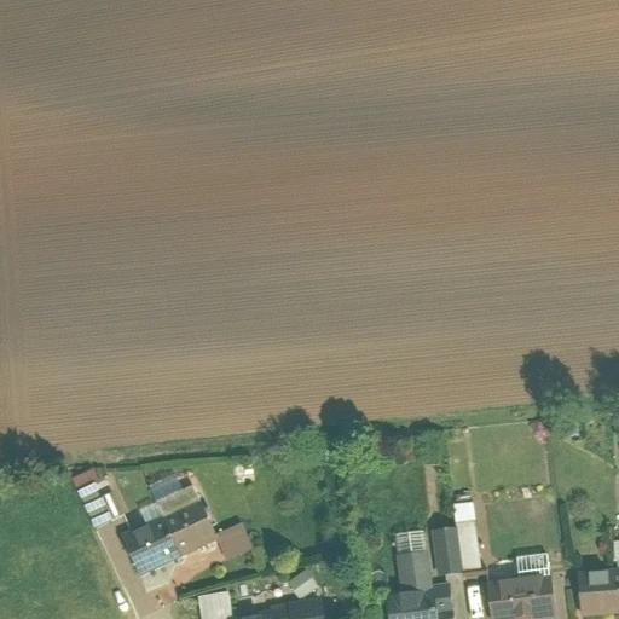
[(114,537),(133,579),(215,543),(189,485),(179,490),(173,474),(146,486),(154,503),(137,510),(143,525),(114,537)]
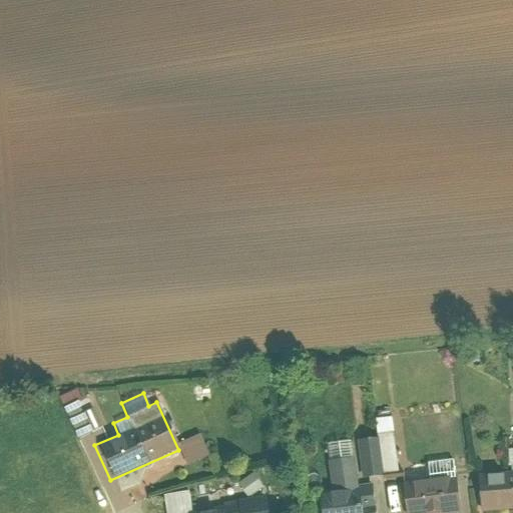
[(390,417),(374,418),(376,437),(363,438),(368,475),(397,471),(390,417)]
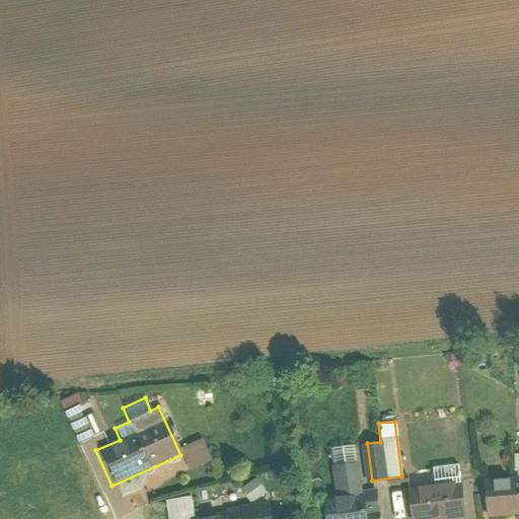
[(178,448),(188,470),(211,461),(202,438),(178,448)]
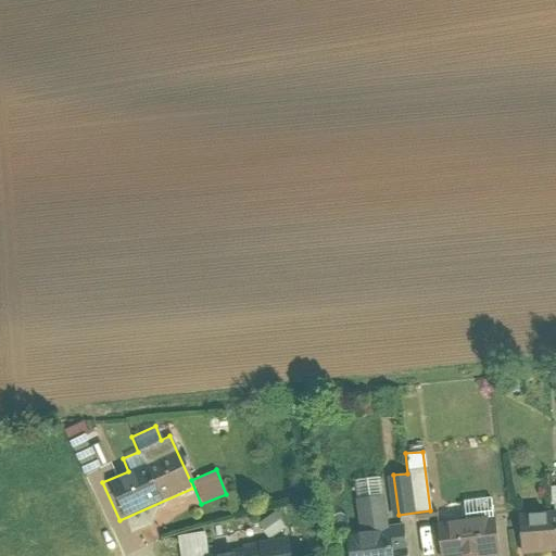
[(343,555),(409,555),(406,526),(387,528),(380,477),(352,480),(358,532),(341,534),(343,555)]
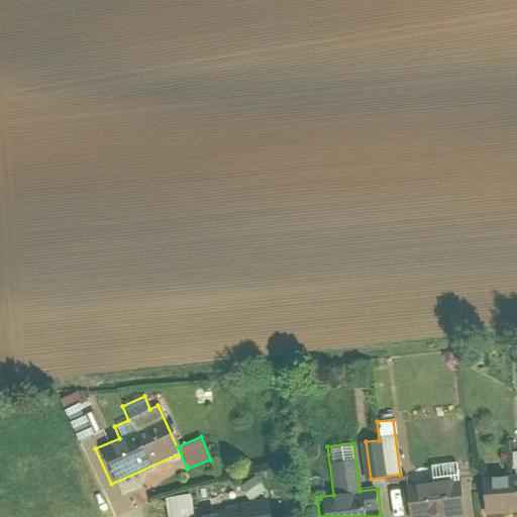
[(480,496),(481,515),(516,513),(516,451),(512,452),(513,477),(487,478),(488,496),(480,496)]
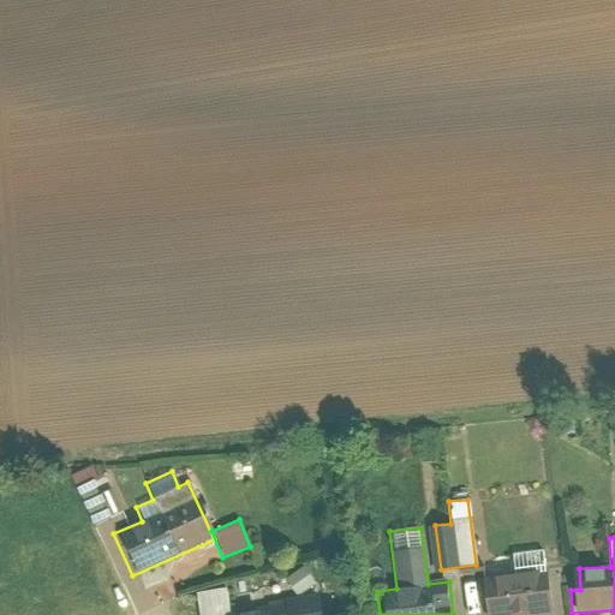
[(482,598),(483,614),(549,614),(545,550),(511,553),(512,574),(489,577),(490,598),(482,598)]
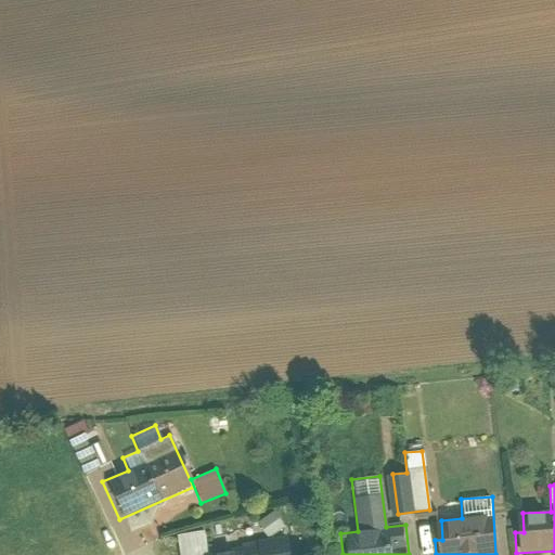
[(259,519),(263,536),(282,530),(278,514),(259,519)]
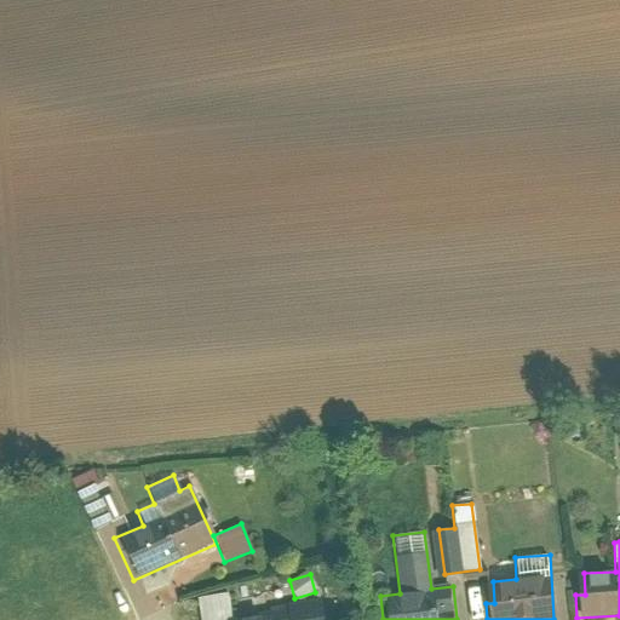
[(321,619),(317,595),(292,600),(291,591),(260,596),(263,614),(231,619),(228,592),(196,597),(200,619),(321,619)]
